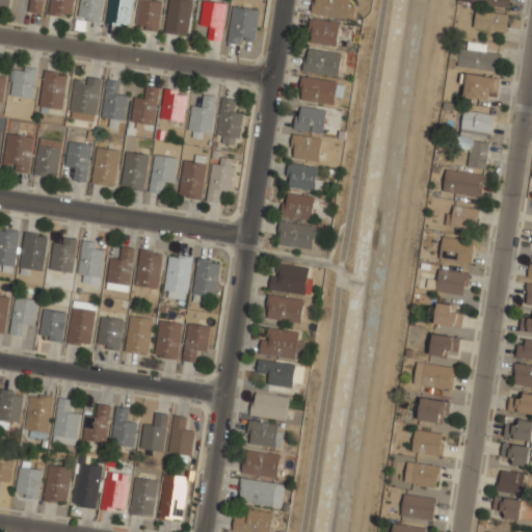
[(0,0),(0,6),(7,8),(8,0),(0,0)]
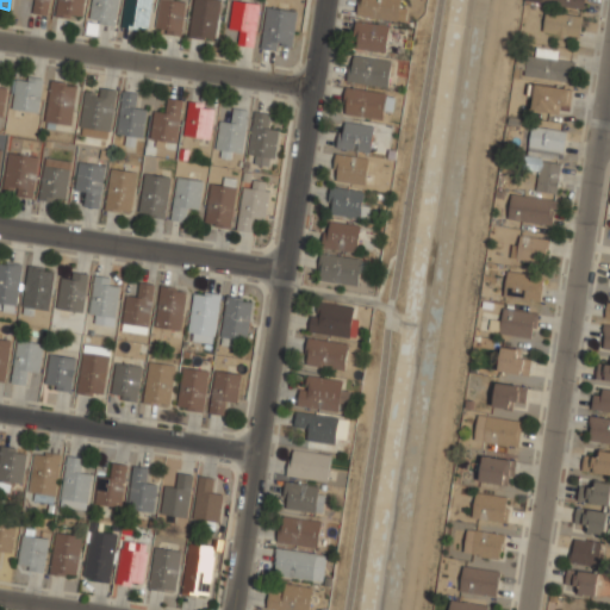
[(36,0),(33,12),(48,14),(49,0),(36,0)]
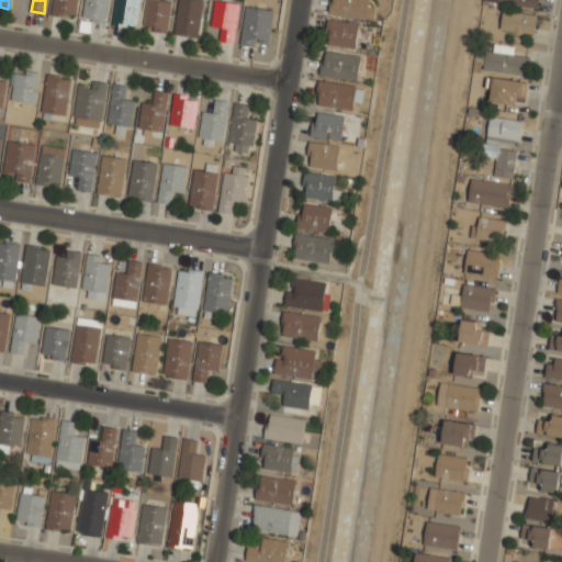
[(75,18),(77,0),(53,0),(51,14),(75,18)]
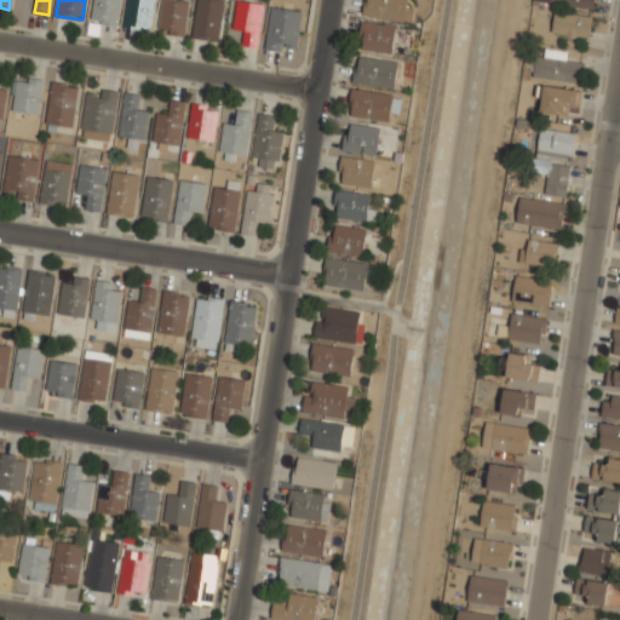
[(93,0),(92,22),(119,24),(120,0),(93,0)]
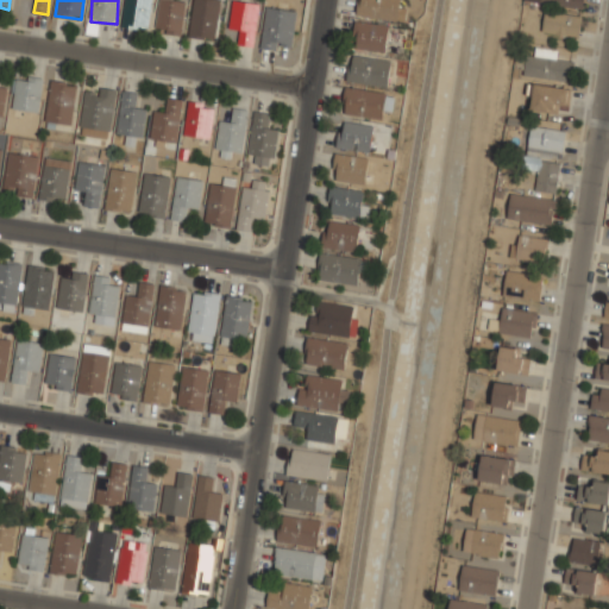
[(126,0),(119,24),(144,31),(152,0),(126,0)]
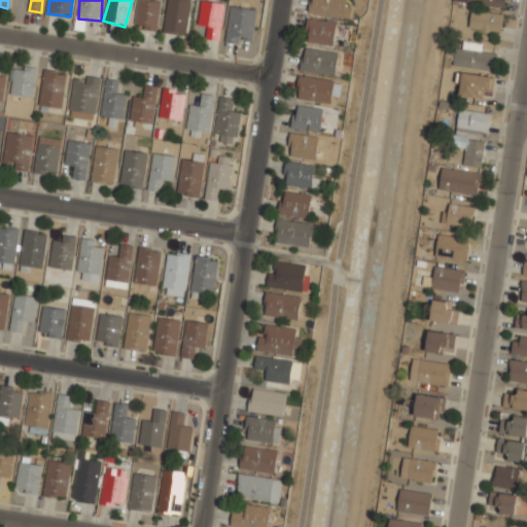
[(155,31),(162,1),(156,0),(138,0),(133,26),(155,31)]
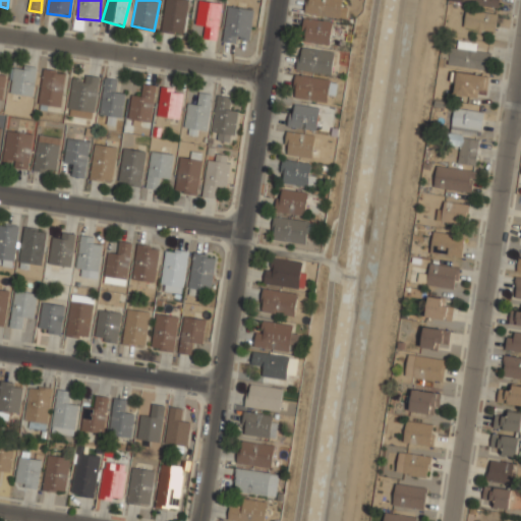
[(166,0),(161,31),(183,35),(188,0),(166,0)]
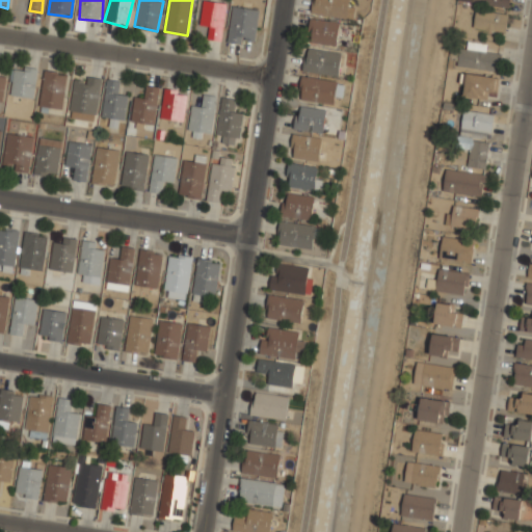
[(210,26),(209,37),(221,40),(227,2),(210,0),(202,0),(200,24),(210,26)]
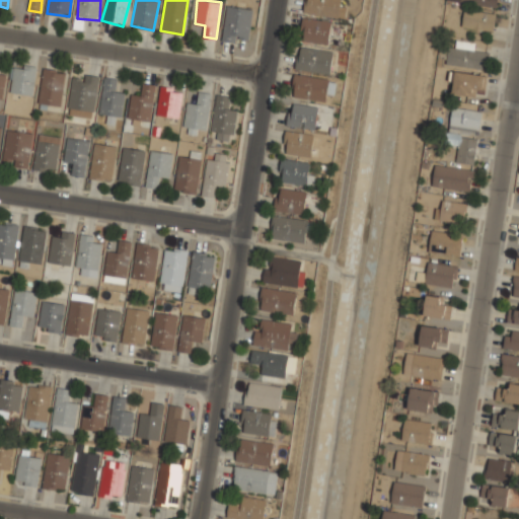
[(345,19),(347,0),(305,0),(303,14),(345,19)]
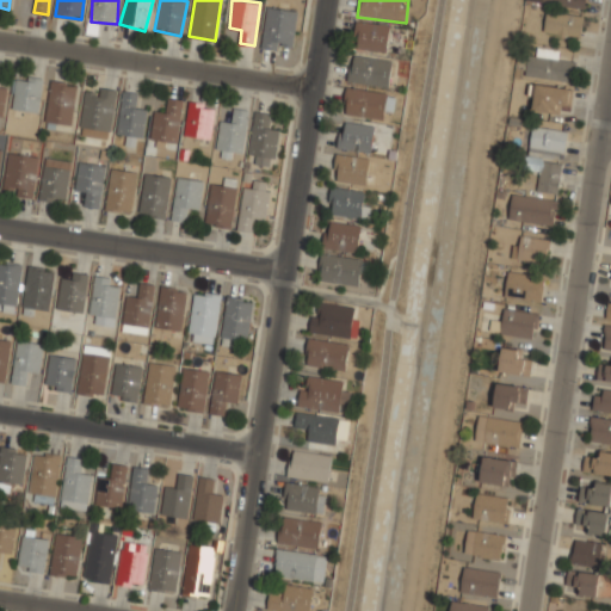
[(261,48),(291,51),(297,10),(267,6),(261,48)]
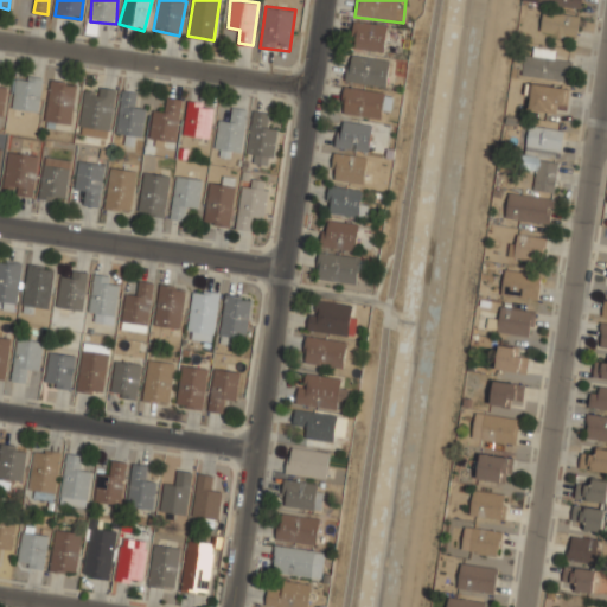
[(540,32),(576,37),(579,13),(543,10),(540,32)]
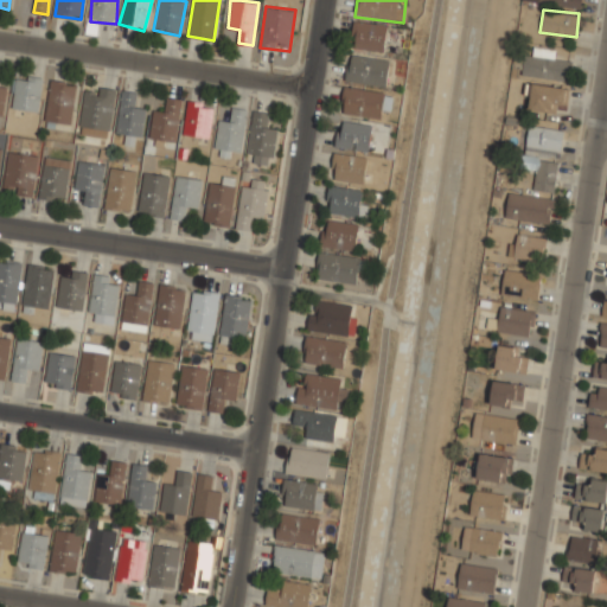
[(387,24),(352,25),(353,52),(388,50),(387,24)]
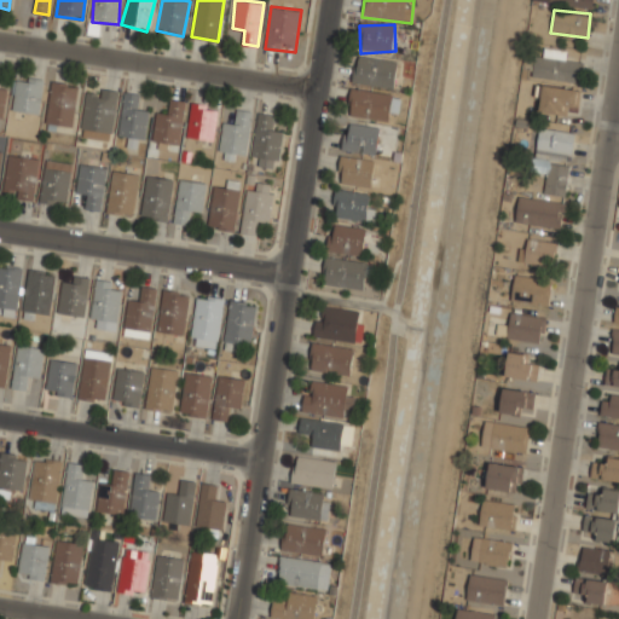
[(541,58),(525,56),(522,76),(578,84),(582,55),(542,50),(541,58)]
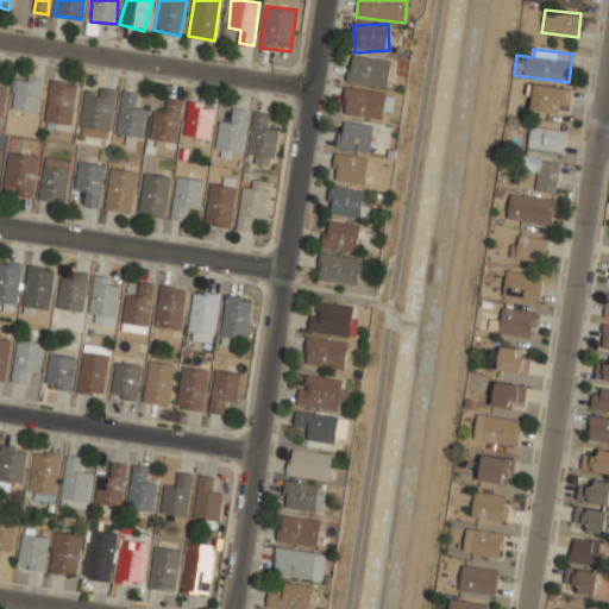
[(347,85),(389,86),(390,60),(349,58),(347,85)]
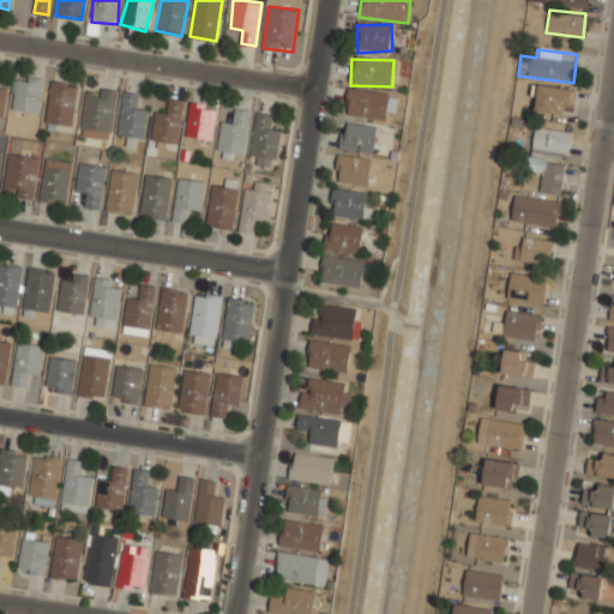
[(37,114),(44,79),(17,72),(8,108),(37,114)]
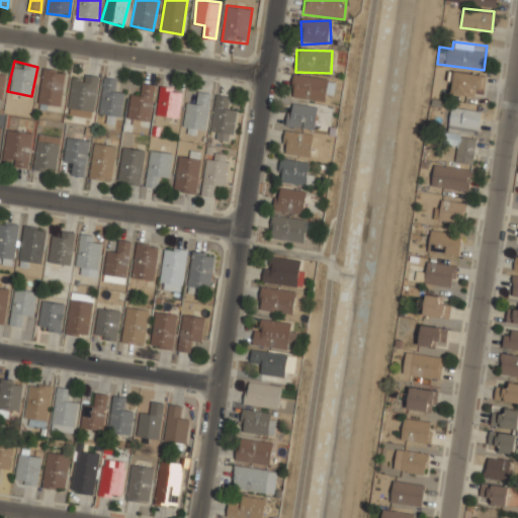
[(37,103),(60,107),(67,70),(44,66),(37,103)]
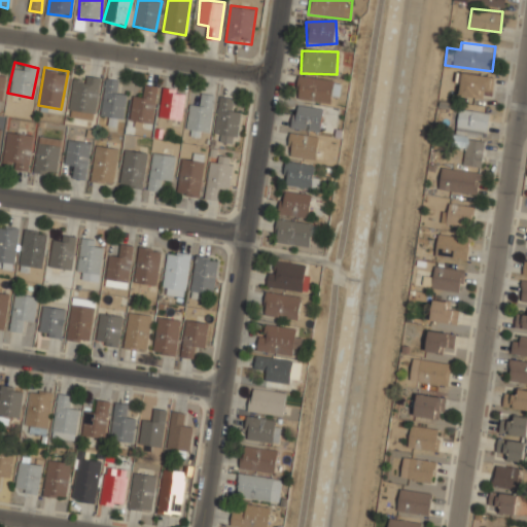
[(492,97),(492,74),(460,74),(460,96),(492,97)]
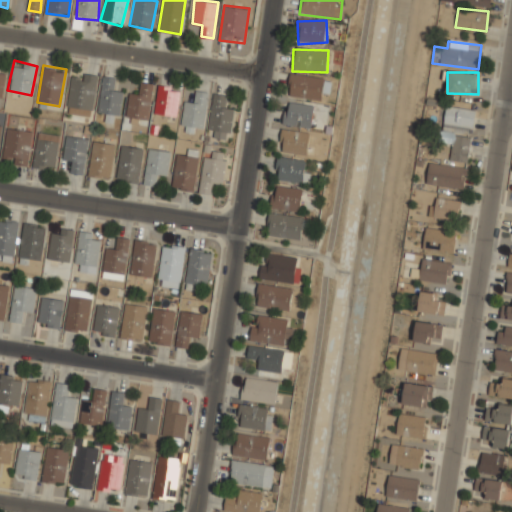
[(82,78),(72,76),(66,112),(91,116),(97,75),(83,73),(82,78)]
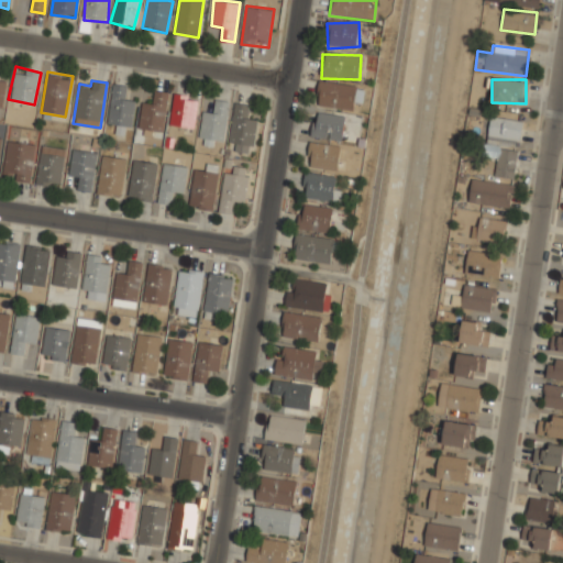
[(317,107),(354,110),(356,86),(319,81),(317,107)]
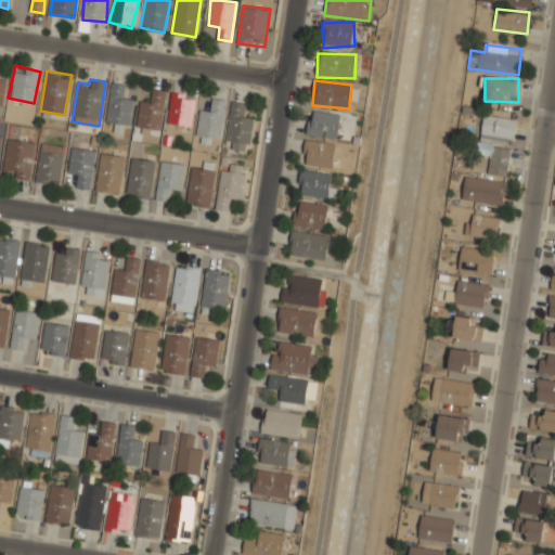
[(123,97),(124,85),(111,82),(106,121),(116,123),(116,130),(130,131),(133,98),(123,97)]
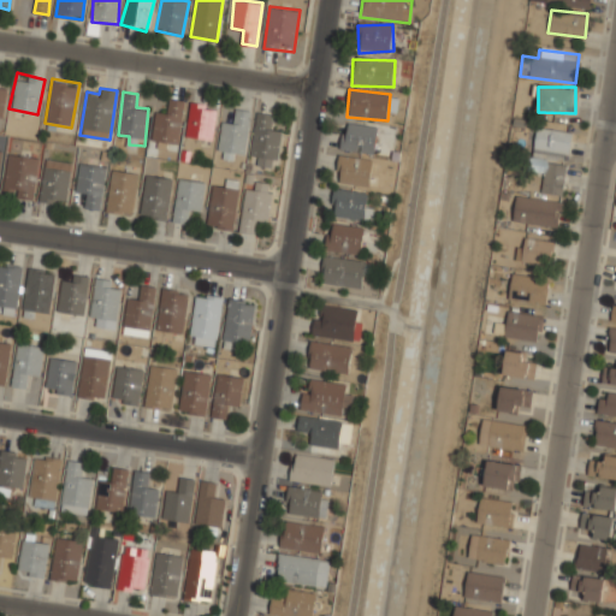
[(155,111),(152,142),(178,146),(183,101),(170,100),(167,112),(155,111)]
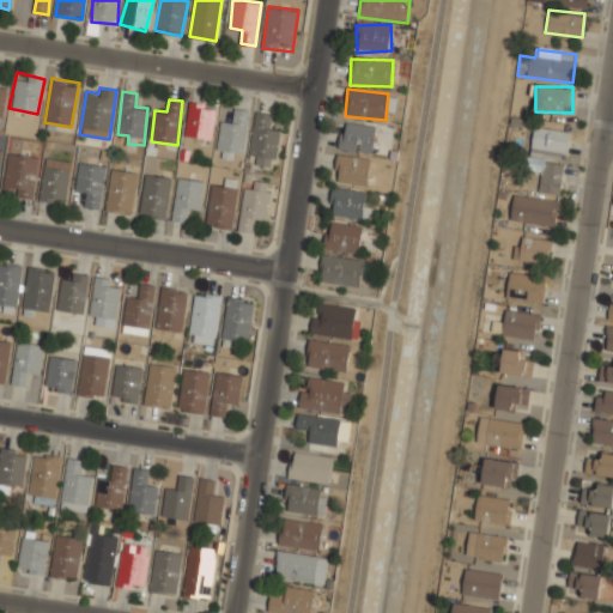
[(216,107),(189,102),(183,137),(210,141),(216,107)]
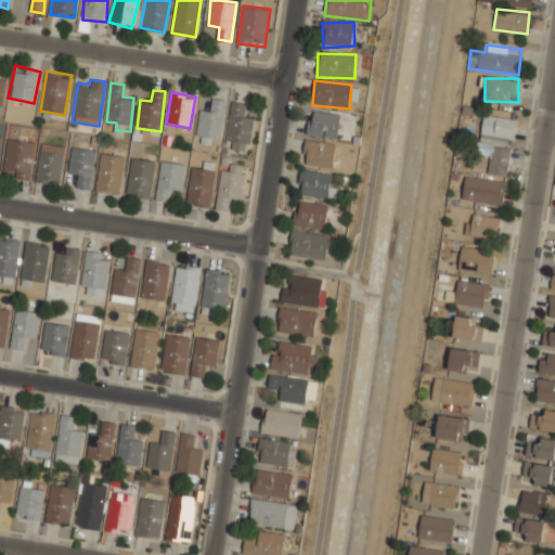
[(210,110),(199,108),(196,141),(221,143),(224,100),(211,99),(210,110)]
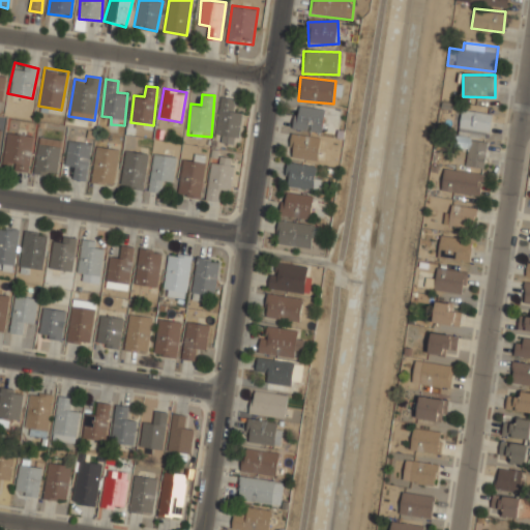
[(221,98),(215,141),(237,144),(241,112),(232,111),(233,99),(221,98)]
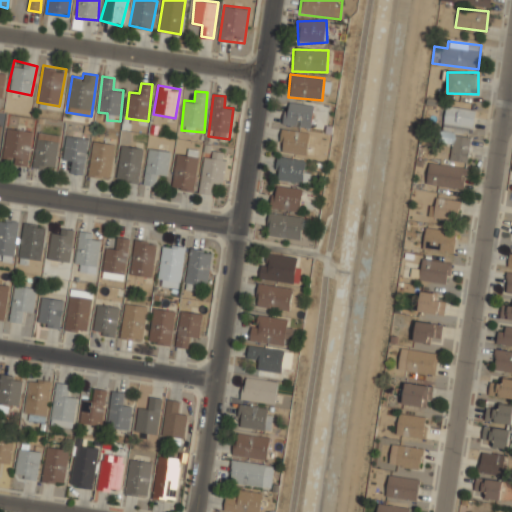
[(310,129),(314,107),(286,102),(282,124),(310,129)]
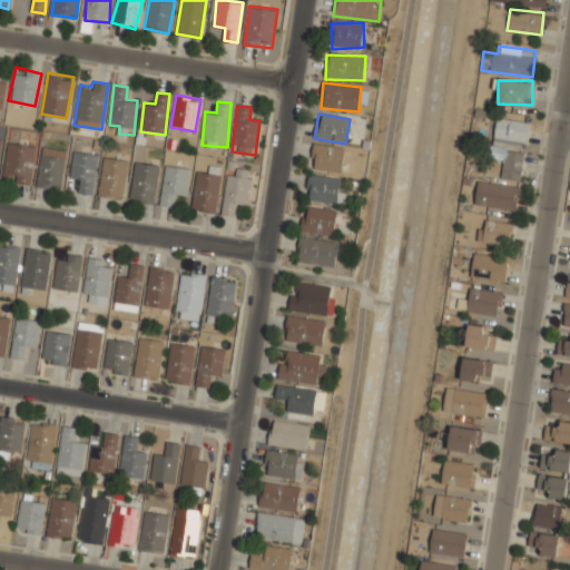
[(529,121),(495,117),(491,157),(502,158),(500,177),(520,180),(524,148),(526,148),(529,121)]
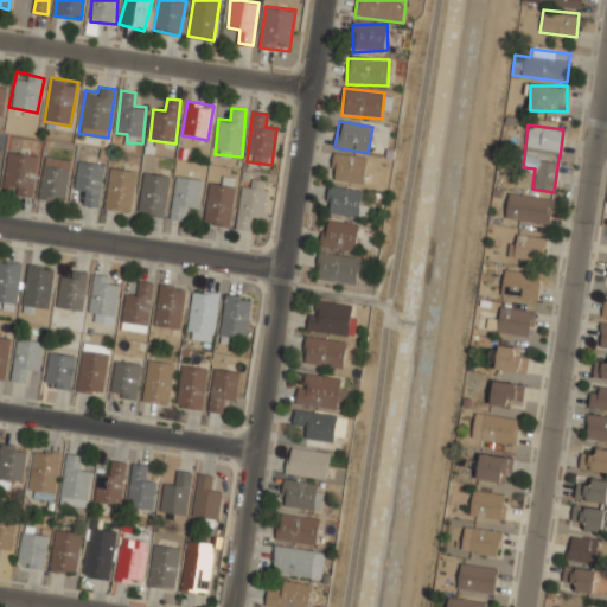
[(33,196),(39,154),(8,151),(2,191),(33,196)]
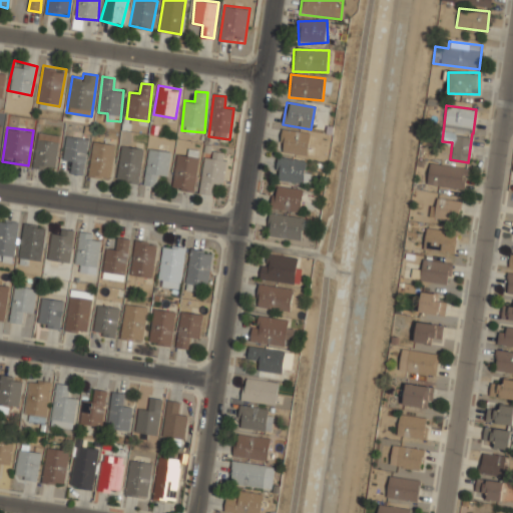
[(308,155),(310,133),(282,130),(279,152),(308,155)]
